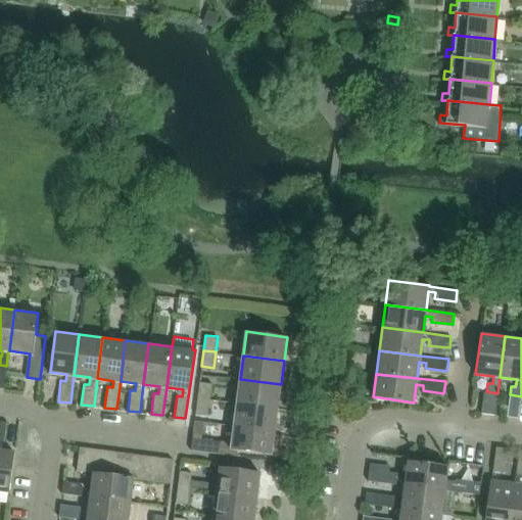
[(281,384),(240,379),(237,402),(278,407),(281,384)]
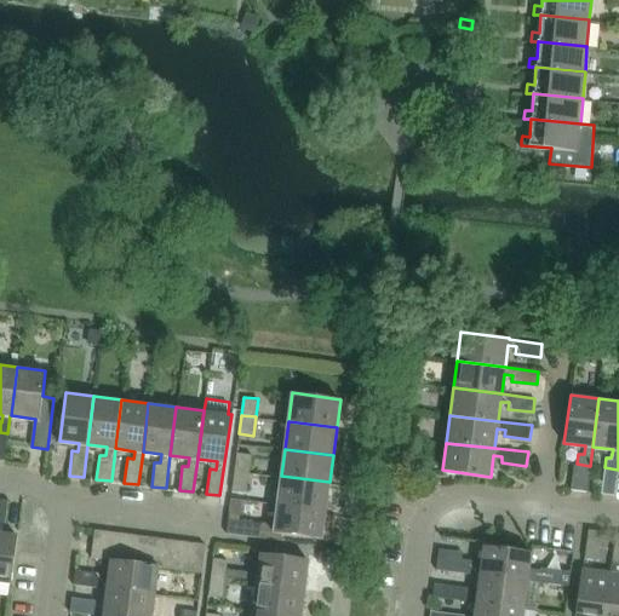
[(251,454),(236,452),(234,471),(248,472),(251,454)]
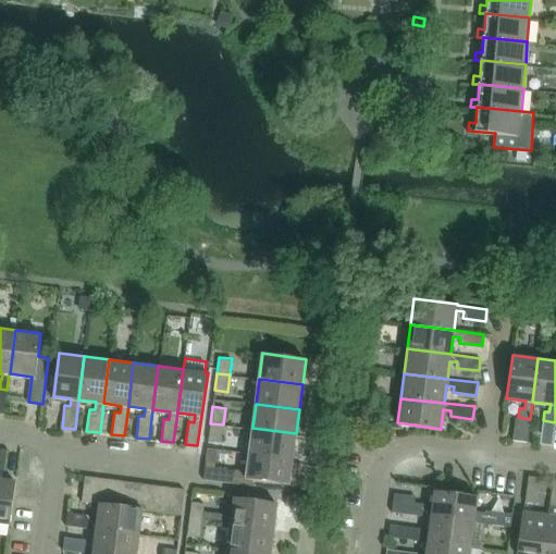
[(223,425),(210,423),(208,440),(221,441),(223,425)]
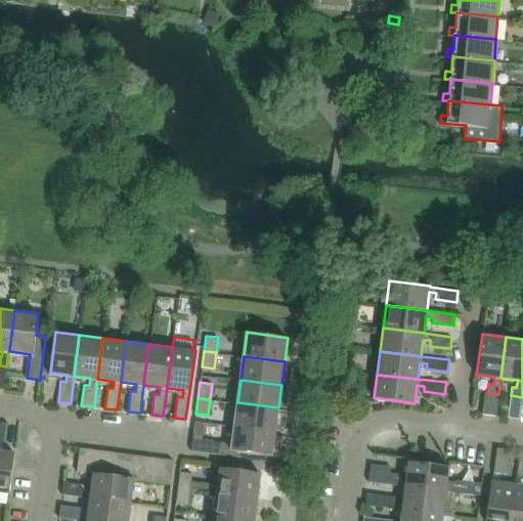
[(278,407),(237,402),(234,425),(275,431),(278,407)]
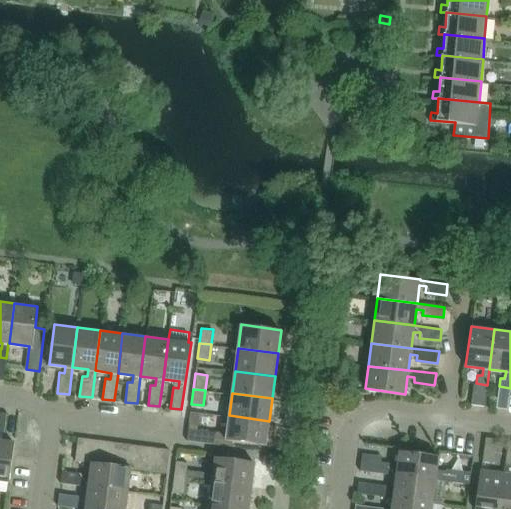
[(0,432),(3,433),(6,412),(0,411),(0,479),(9,481),(15,441),(0,439),(0,432)]
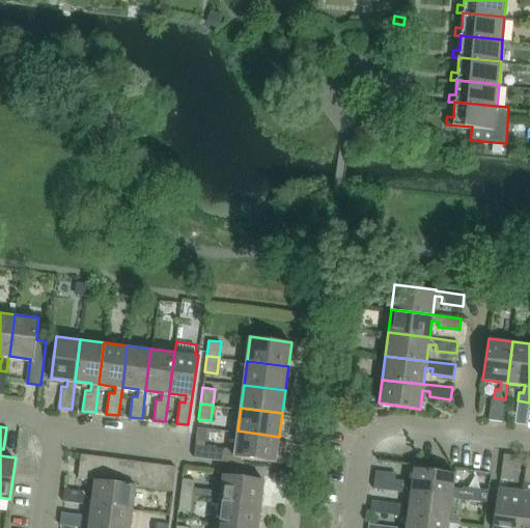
[(279,437),(238,431),(235,444),(224,447),(204,444),(195,443),(194,455),(244,462),(245,456),(276,461),(279,437)]
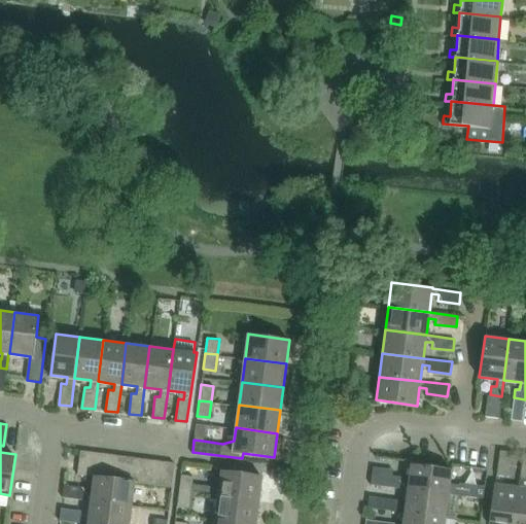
[(93,451),(80,449),(77,473),(90,475),(93,451)]
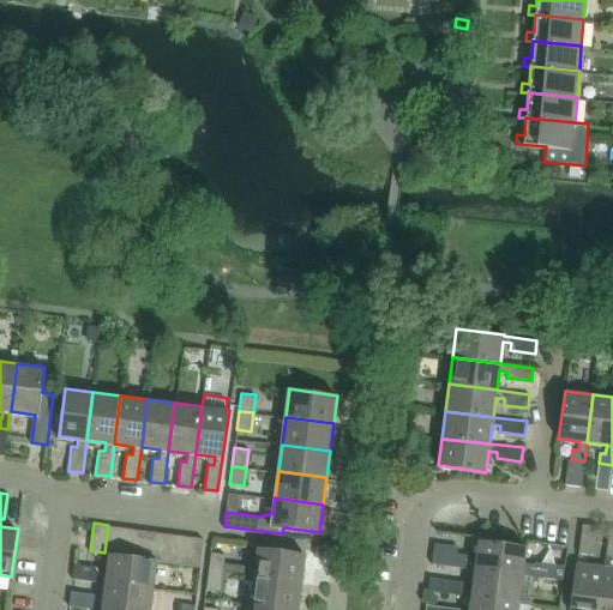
[(595,524),(582,523),(578,550),(592,553),(595,524)]
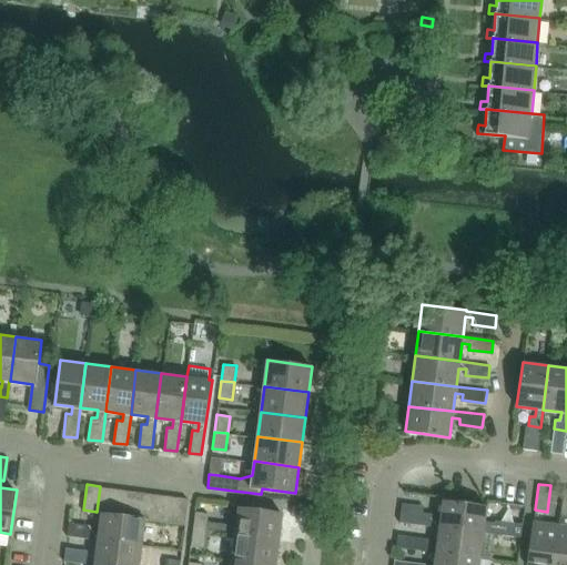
[(97,512),(100,512),(109,513),(112,487),(100,486),(97,512)]
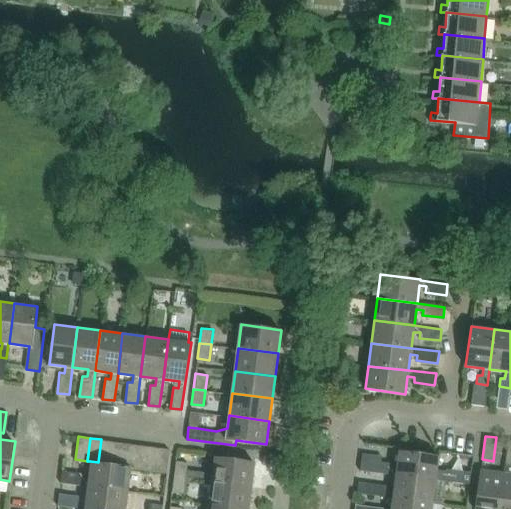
[(98,462),(109,463),(112,441),(101,439),(98,462)]
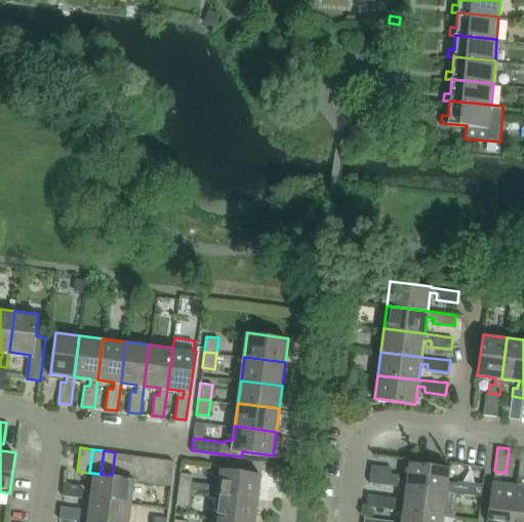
[(112,475),(124,477),(127,453),(115,452),(112,475)]
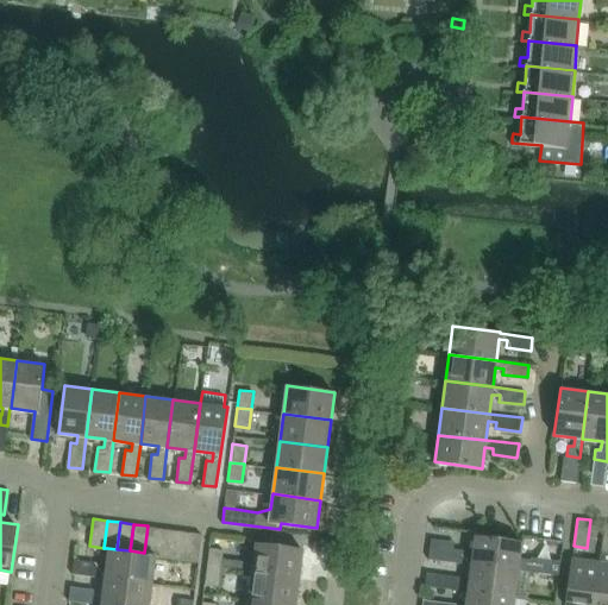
[(144,553),(156,554),(157,554),(161,527),(148,525),(144,553)]
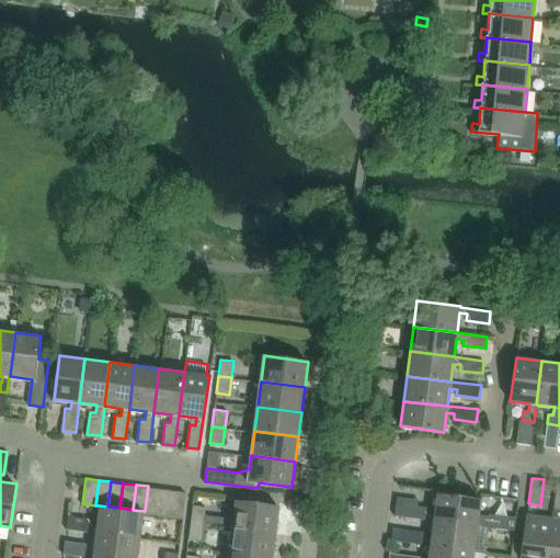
[(148,486),(145,511),(158,513),(160,488),(148,486)]
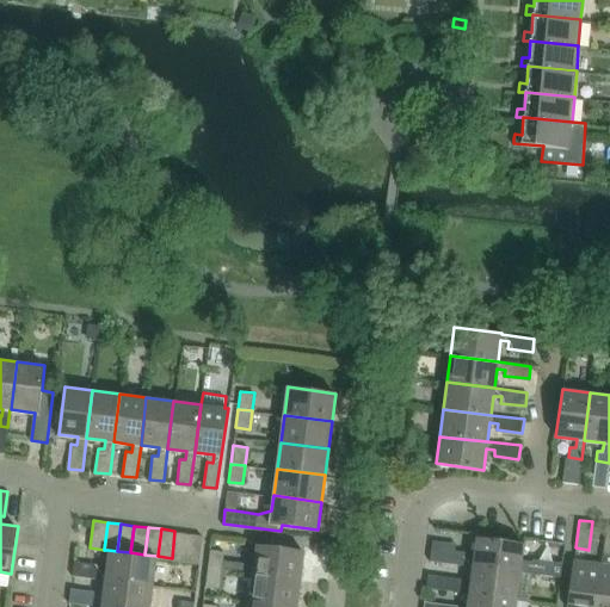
[(174,531),(172,558),(185,559),(189,532),(174,531)]
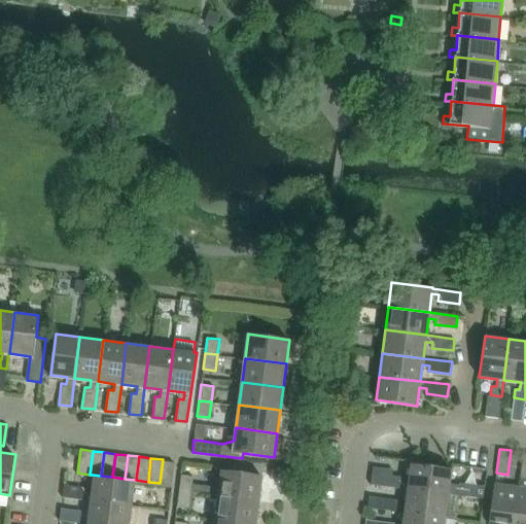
[(163,459),(160,483),(171,485),(174,461),(163,459)]
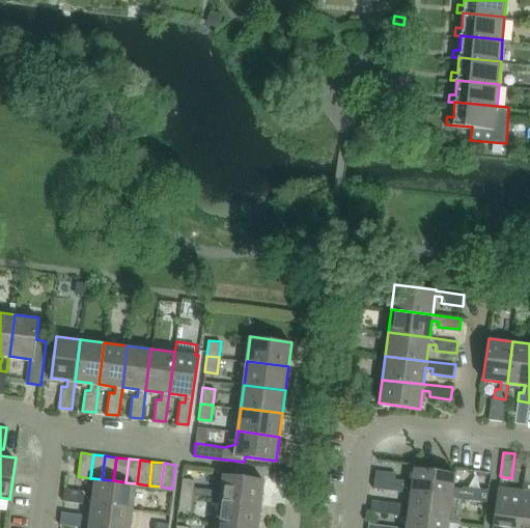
[(394,490),(411,492),(452,497),(452,496),(486,501),(487,489),(464,485),(462,487),(453,485),(455,473),(414,467),(412,485),(405,484),(406,479),(395,478),(394,490)]
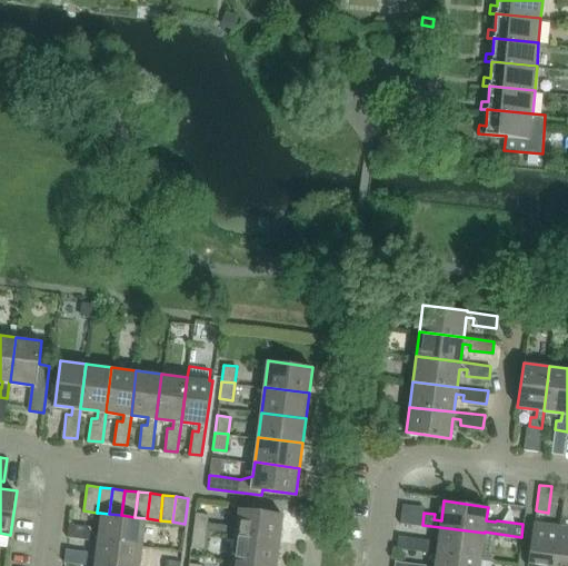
[(237,525),(208,520),(207,530),(236,535),(236,534),(280,539),(284,514),(239,507),(237,525)]
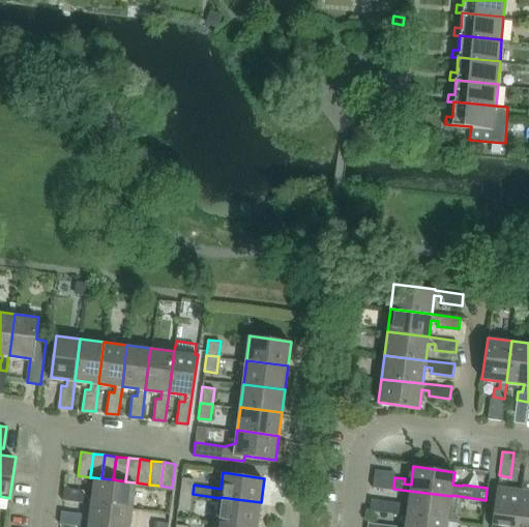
[(195,478),(182,476),(180,492),(193,494),(194,485),(195,478)]
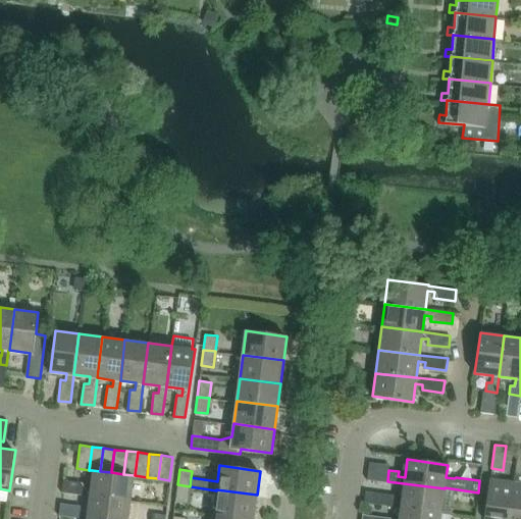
[(84,481),(63,479),(62,490),(89,495),(131,500),(134,475),(123,474),(111,472),(100,471),(92,470),(90,488),(83,486),(84,481)]
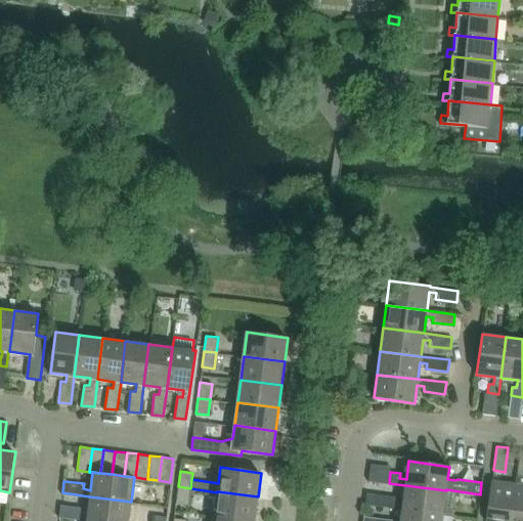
[(510,520),(515,482),(491,479),(485,520),(495,520),(510,520)]
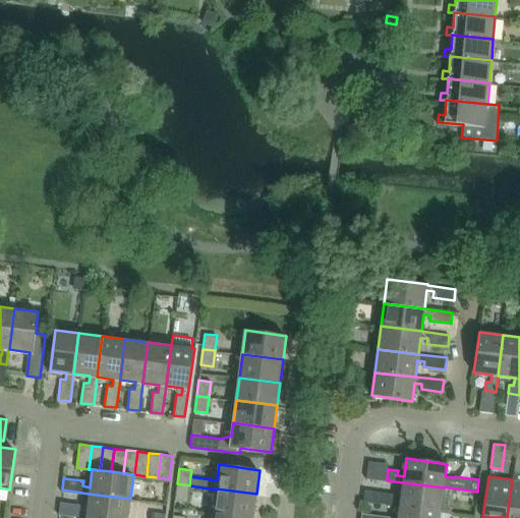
[(519,480),(512,479),(507,517),(519,517),(519,480)]
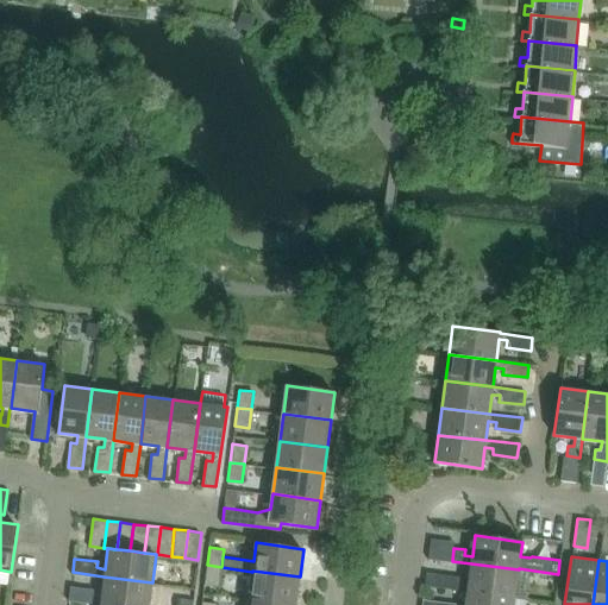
[(449,587),(468,590),(515,597),(519,569),(471,563),(469,584),(461,583),(462,577),(450,575),(449,587)]
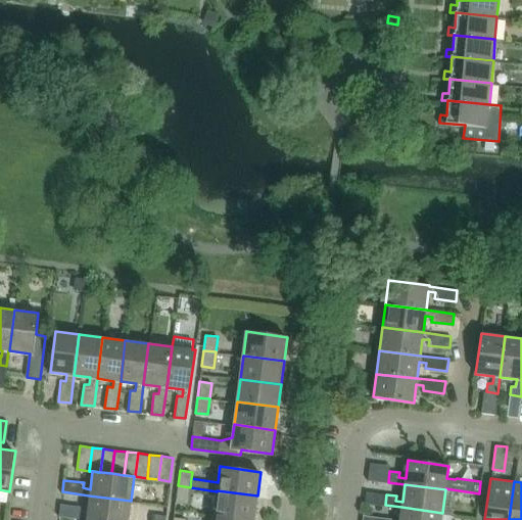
[(190,487),(178,485),(176,501),(188,503),(190,487)]
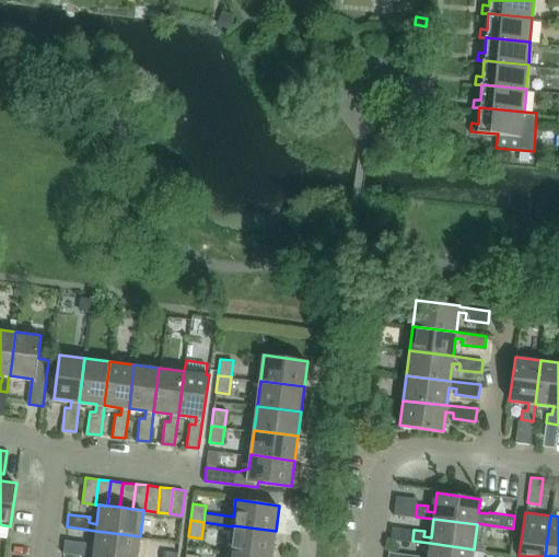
[(232,525),(232,526),(229,550),(272,556),(276,531),(232,525)]
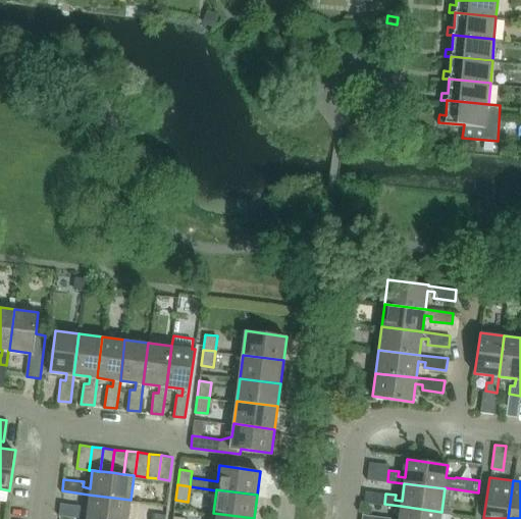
[(61,502),(59,514),(86,517),(100,518),(127,518),(131,500),(89,495),(87,511),(81,510),(81,505),(61,502)]
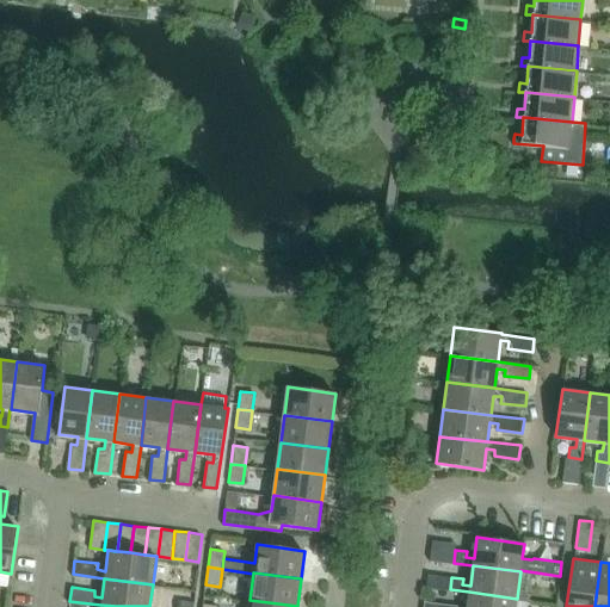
[(447,606),(515,606),(517,599),(469,592),(467,606),(458,606),(460,605),(448,604),(447,606)]
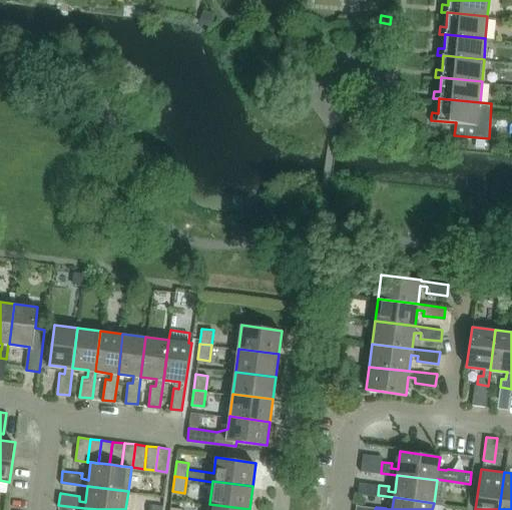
All buildings are outlined.
